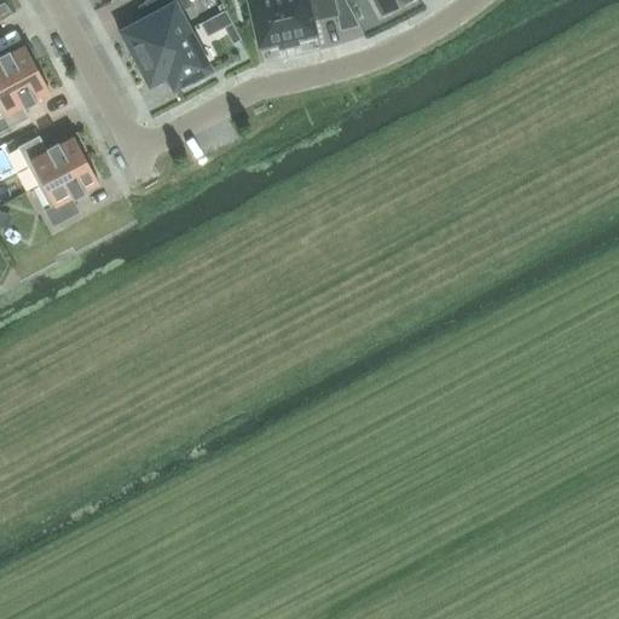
[(0,0),(0,19),(10,15),(1,0),(0,0)]
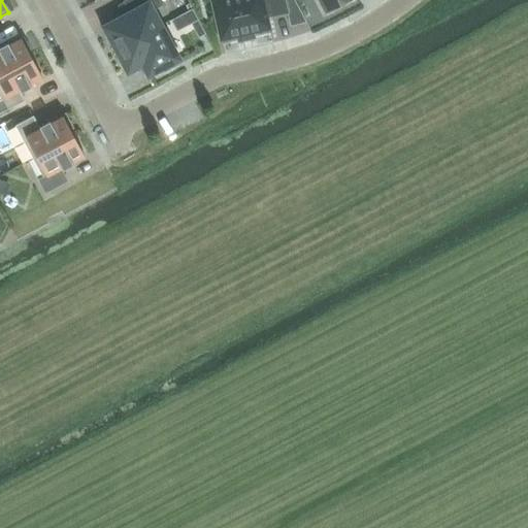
[(111,53),(161,26),(153,10),(164,5),(161,0),(126,0),(123,2),(130,14),(103,29),(110,51),(111,53)]
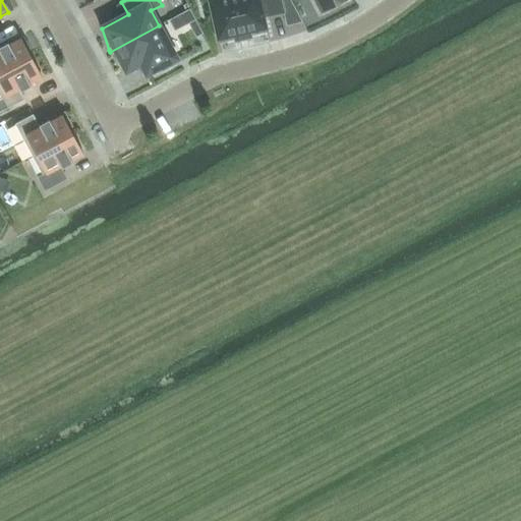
[(280,0),(209,0),(219,40),(235,36),(236,41),(251,38),(250,33),(267,29),(264,16),(284,12),(280,0)]
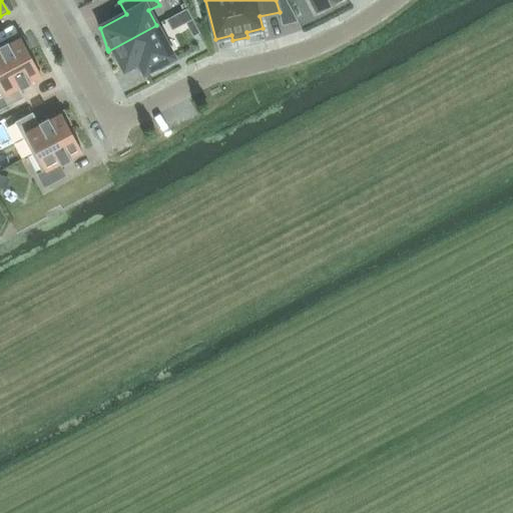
[(310,0),(317,12),(339,0),(310,0)]
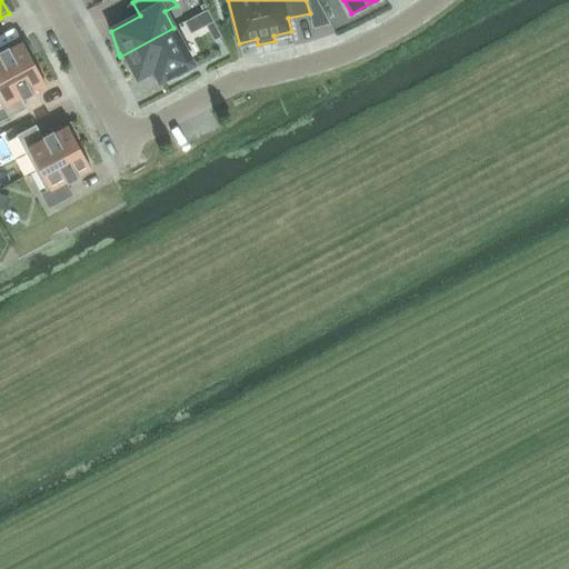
[(221,37),(207,10),(185,22),(191,35),(206,26),(215,41),(221,37)]
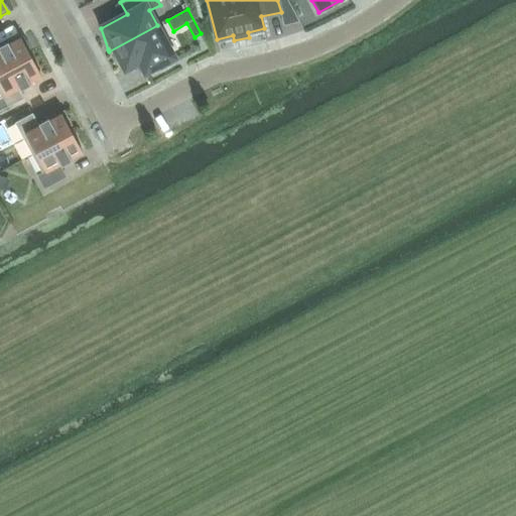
[(157,25),(109,51),(110,53),(123,71),(140,61),(146,73),(158,66),(160,70),(171,63),(169,59),(174,57),(157,25)]
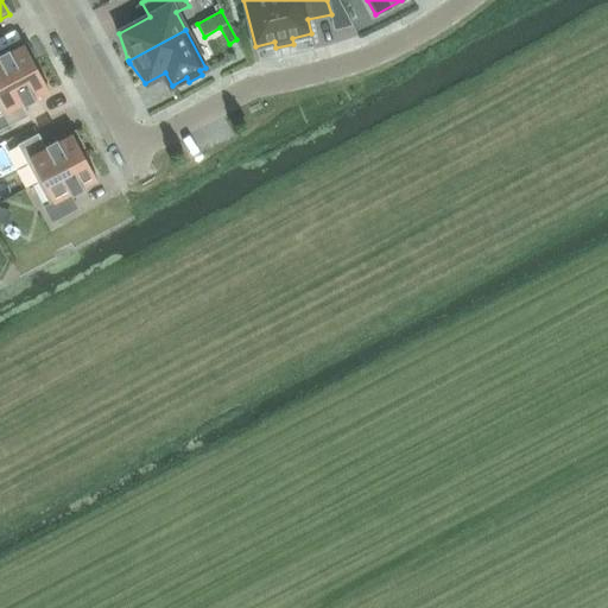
[(0,87),(37,67),(25,44),(11,51),(10,49),(0,54),(0,87)]
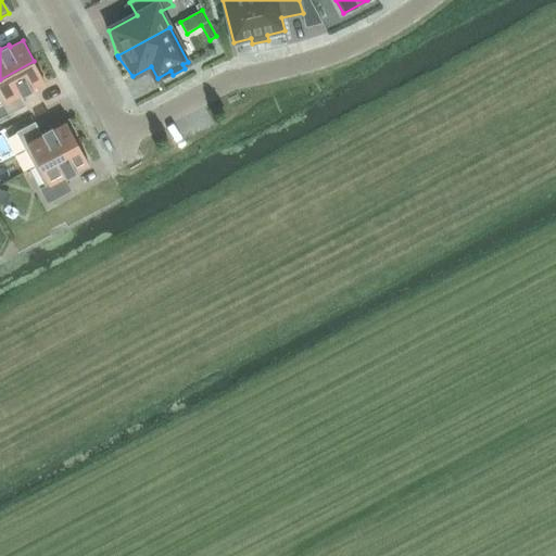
[(34,61),(0,79),(0,101),(2,104),(0,105),(0,119),(26,105),(21,97),(46,83),(34,61)]
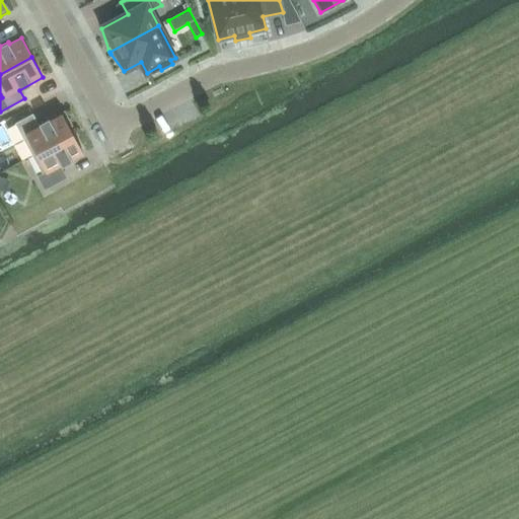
[(32,155),(73,134),(69,127),(72,126),(65,113),(51,120),(50,119),(39,125),(32,114),(15,124),(32,155)]
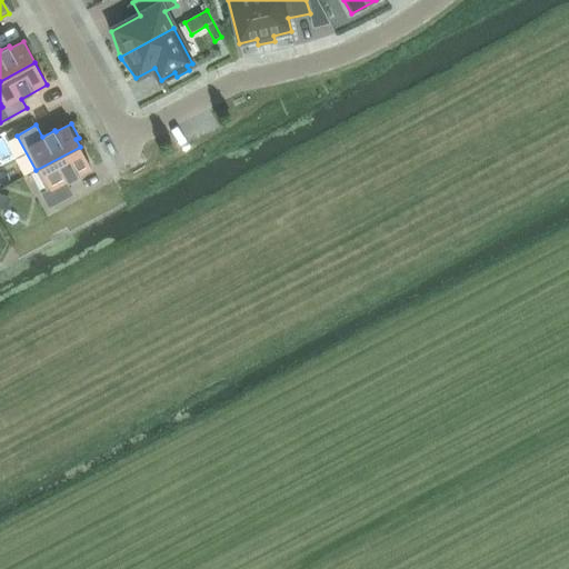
[(80,147),(36,170),(47,191),(42,193),(50,208),(73,196),(66,182),(91,169),(80,147)]
